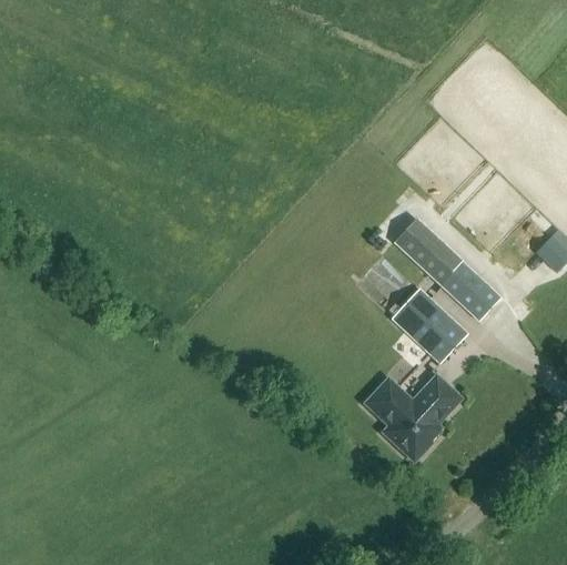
[(439,283),(461,261),(415,219),(395,241),(439,283)]
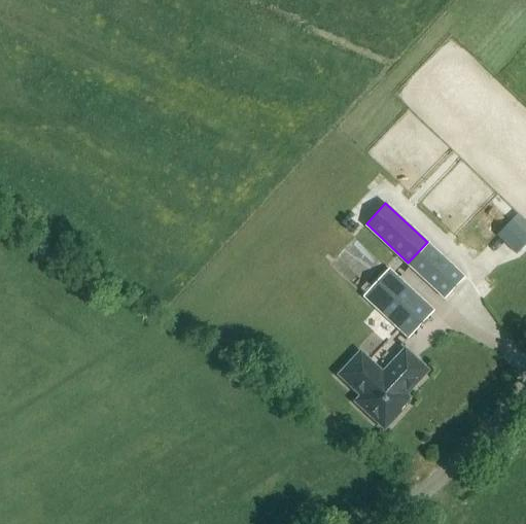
[(525,230),(513,217),(497,234),(517,253),(525,243),(525,230)]
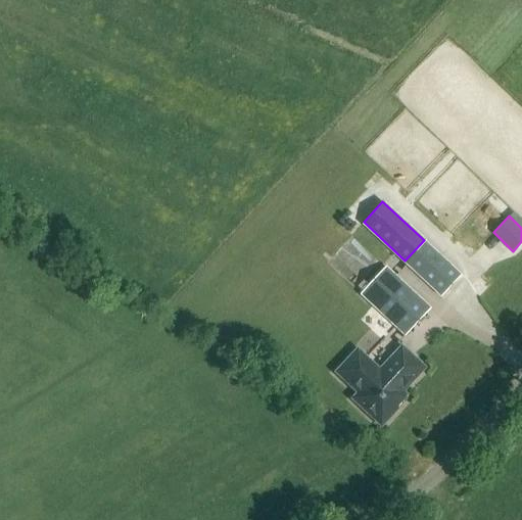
[(441,295),(461,274),(425,240),(406,261),(441,295)]
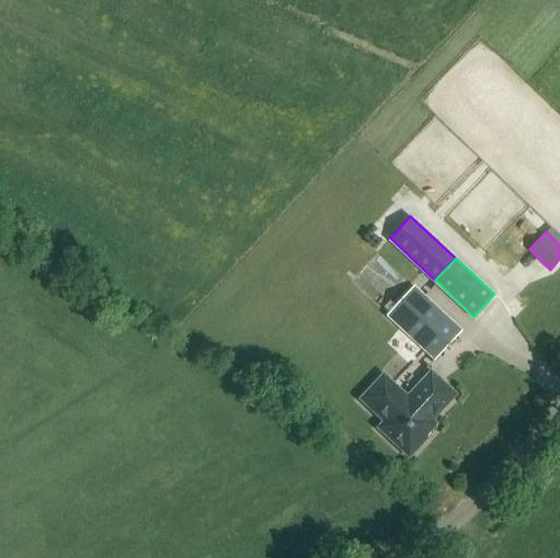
[(435,357),(461,329),(413,284),(387,314),(435,357)]
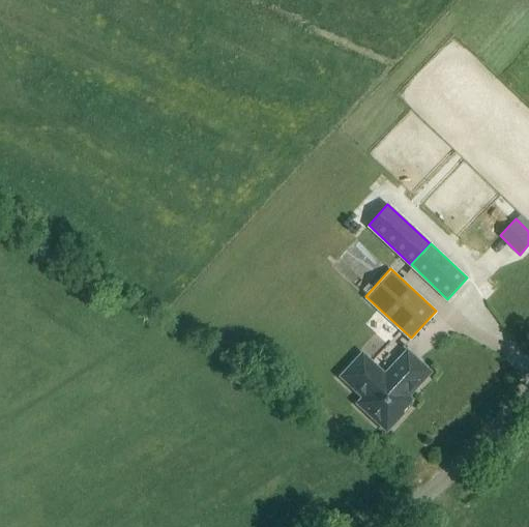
[(397,408),(431,371),(407,349),(384,373),(362,352),(340,376),(365,400),(359,406),(386,431),(403,413),(397,408)]
